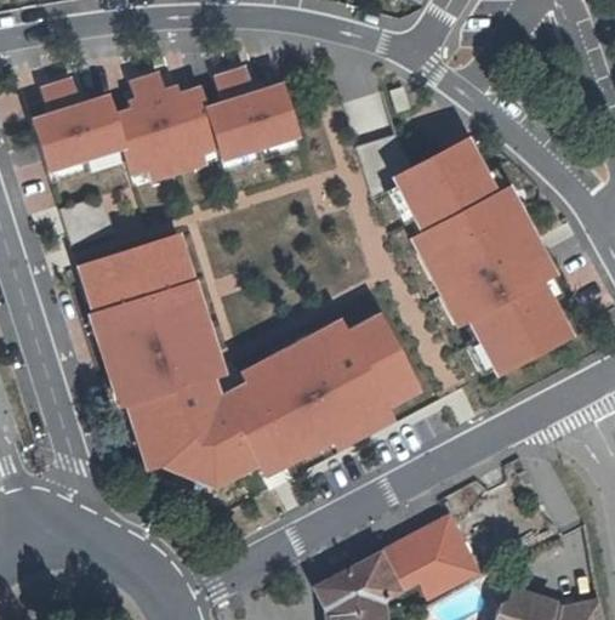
[(288,80),(210,103),(231,171),(307,148),(288,80)]
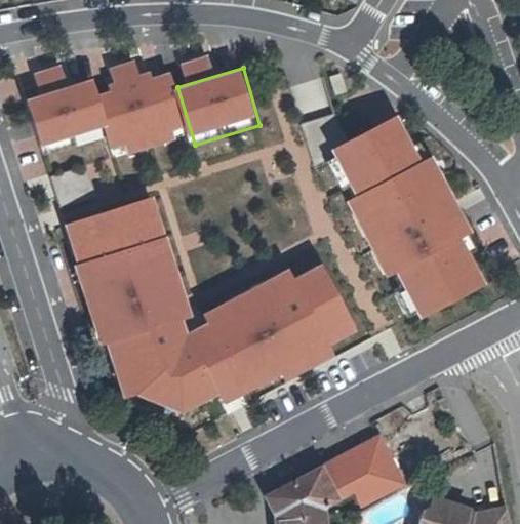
[(101,91),(120,156),(191,135),(171,71),(101,91)]
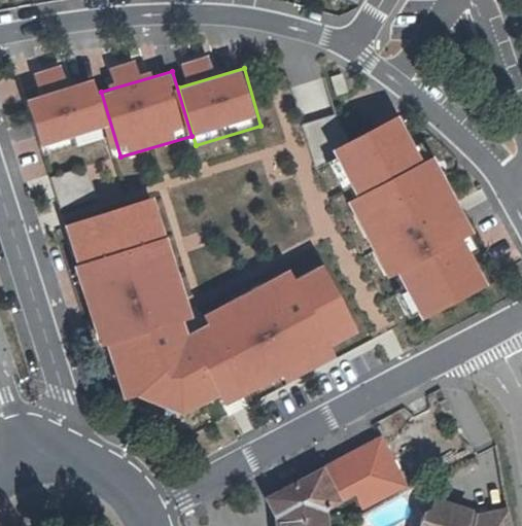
[(310,81),(297,84),(319,164),(337,158),(333,149),(353,139),(337,110),(327,76),(310,81)]
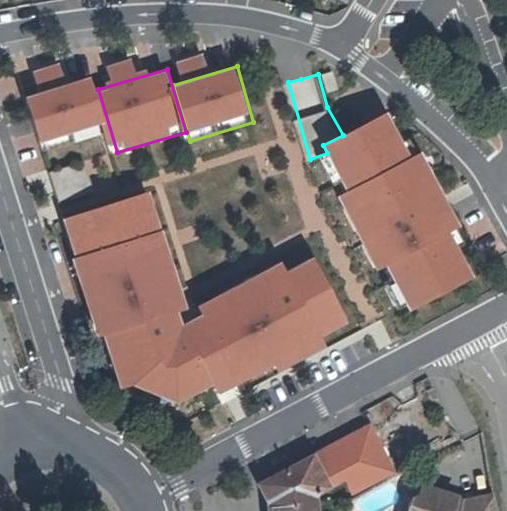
[(107,123),(93,76),(27,95),(41,142),(107,123)]
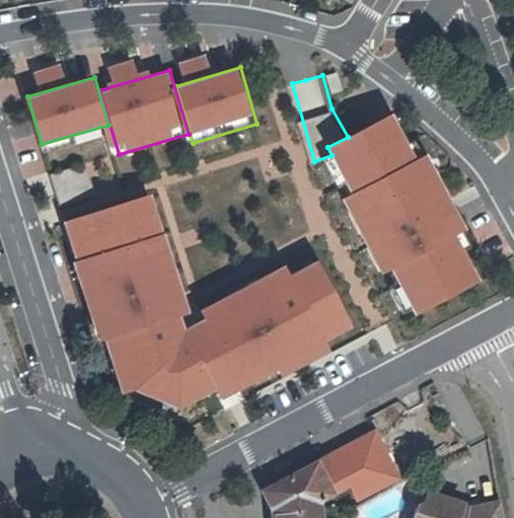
[(348,137),(327,147),(332,155),(351,193),(341,198),(381,276),(392,271),(415,315),(482,281),(457,234),(467,229),(428,154),(417,159),(392,114),(348,137)]
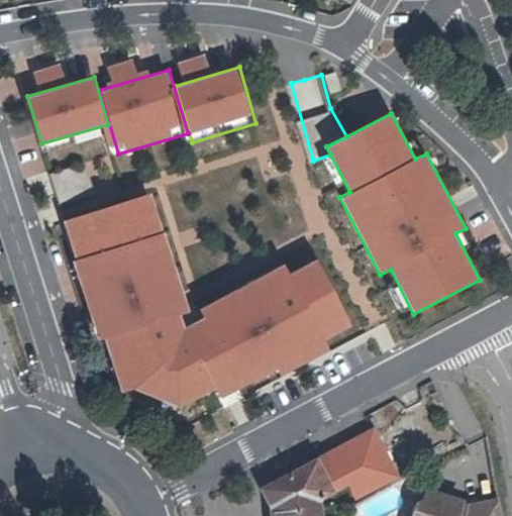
[(89,162),(55,173),(64,202),(98,191),(89,162)]
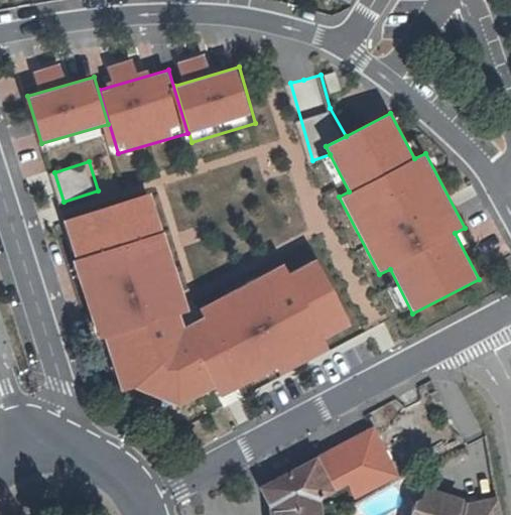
[(151,191),(64,221),(97,338),(105,341),(122,393),(135,389),(179,406),(217,389),(220,396),(232,391),(276,370),(279,375),(331,349),(325,340),(352,325),(314,259),(290,273),(284,263),(200,307),(205,317),(184,325),(179,314),(189,310),(151,191)]
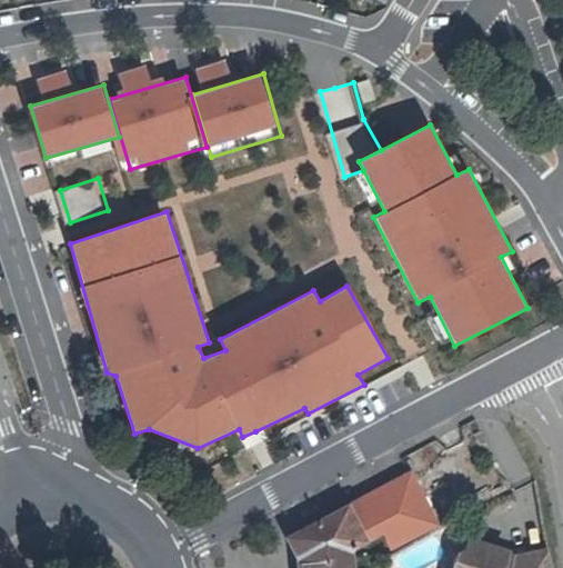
[(300,561),(302,567),(325,565),(325,561),(352,559),(350,554),(384,536),(393,552),(439,528),(412,478),(291,542),(300,561)]
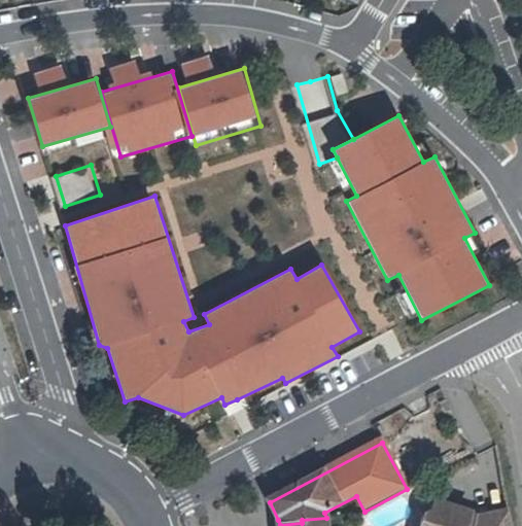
[(516,525),(514,515),(484,519),(476,517),(477,513),(442,503),(437,521),(430,519),(427,525),(516,525)]
